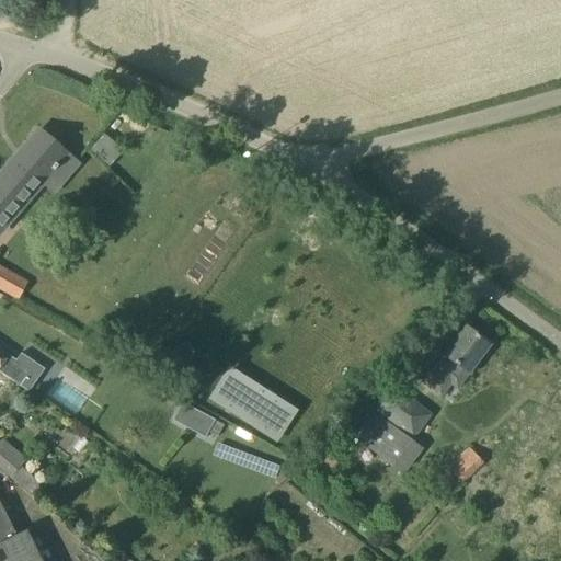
[(0,176),(0,231),(54,171),(58,167),(58,165),(67,155),(39,132),(0,176)]
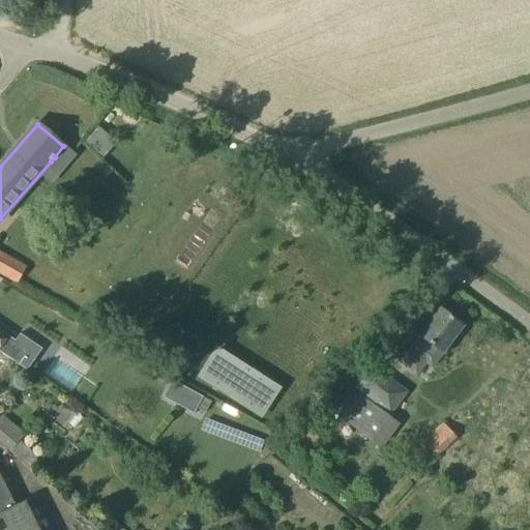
[(86,140),(104,156),(117,142),(99,125),(86,140)]
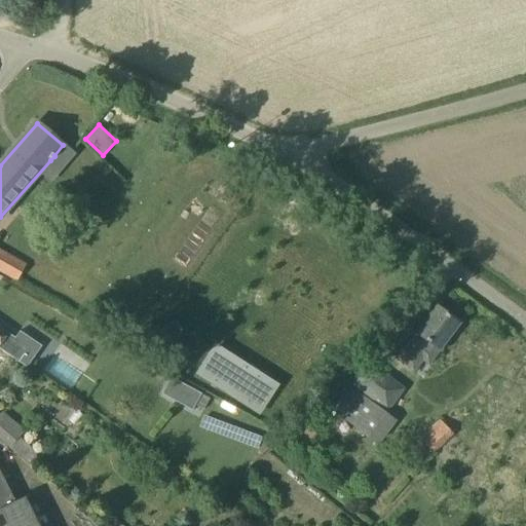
[(0,252),(0,269),(16,279),(24,266),(0,252)]
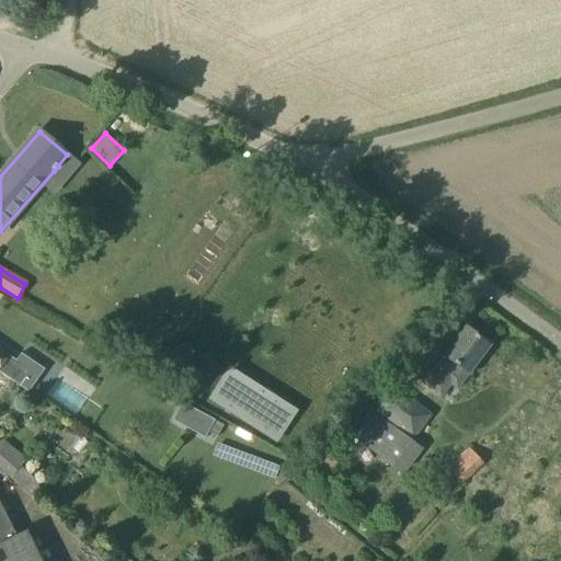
[(457,390),(469,374),(490,346),(466,328),(422,385),(441,398),(450,385),(457,390)]
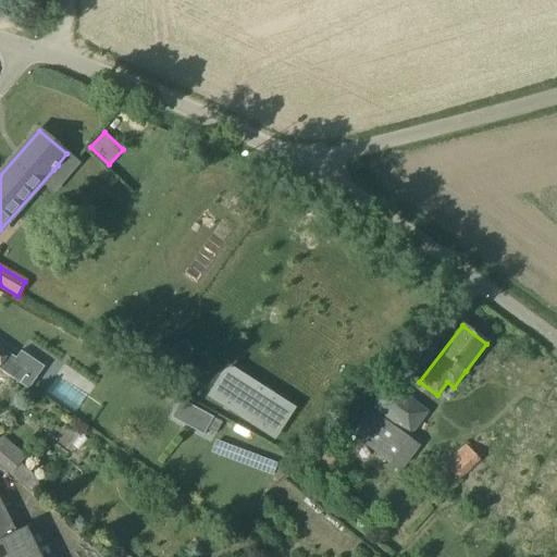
[(34,334),(24,350),(40,361),(51,346),(34,334)]
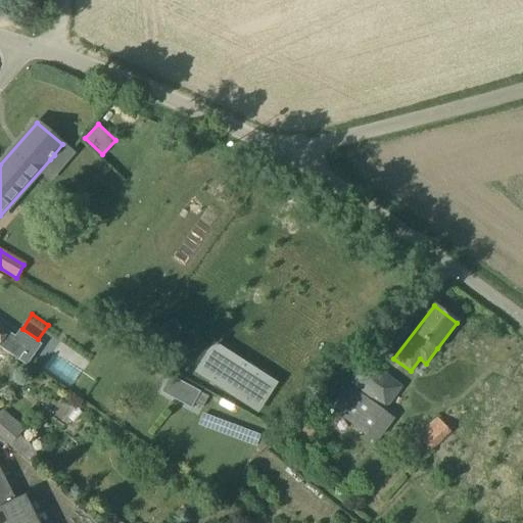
[(0,348),(12,358),(19,347),(16,337),(0,325),(0,348)]
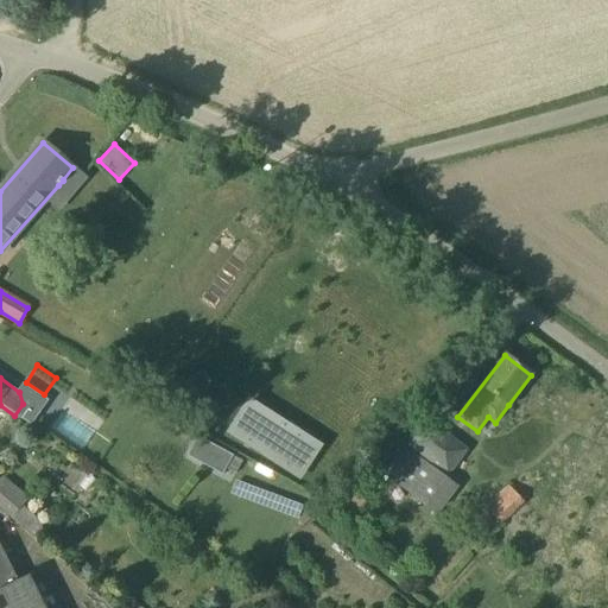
[(220,406),(188,387),(179,401),(211,419),(220,406)]
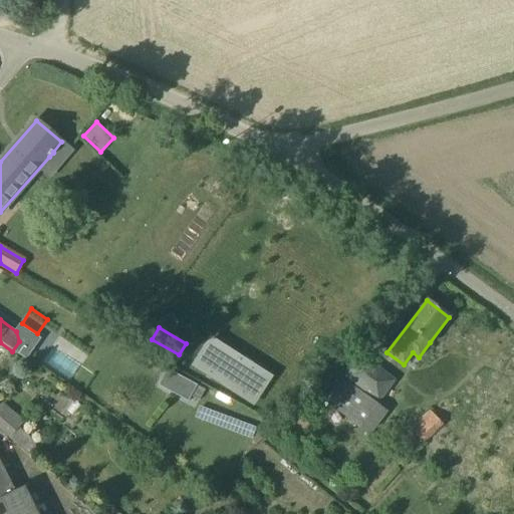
[(75,375),(93,344),(65,328),(48,359),(75,375)]
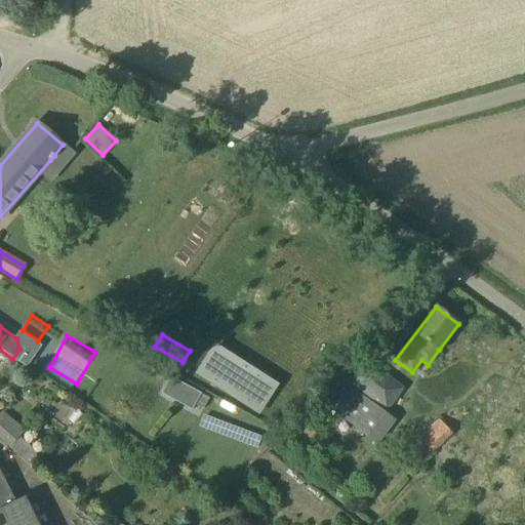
[(259,414),(279,385),(229,353),(210,382),(259,414)]
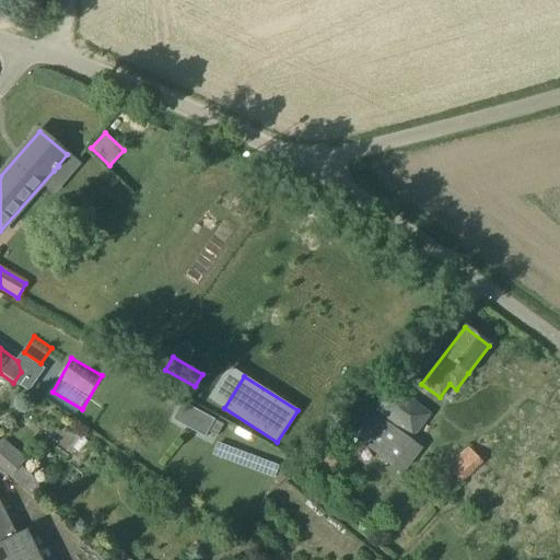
[(411,441),(431,415),(393,385),(353,438),(362,444),(404,475),(422,450),(419,446),(411,441)]
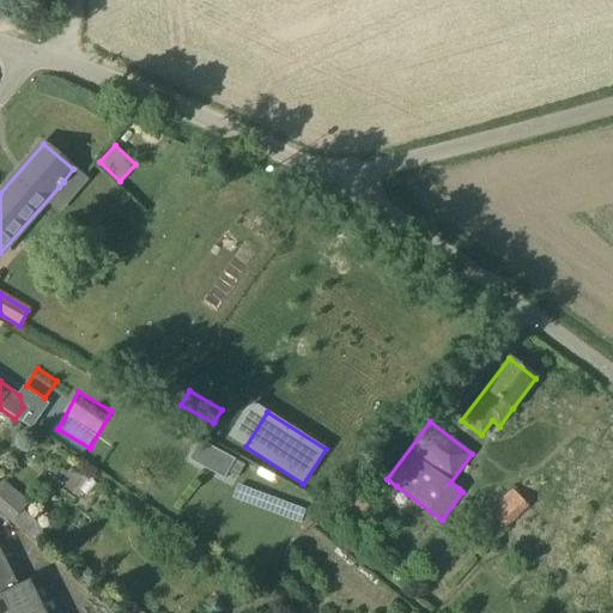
[(187,460),(206,468),(216,449),(195,441),(187,460)]
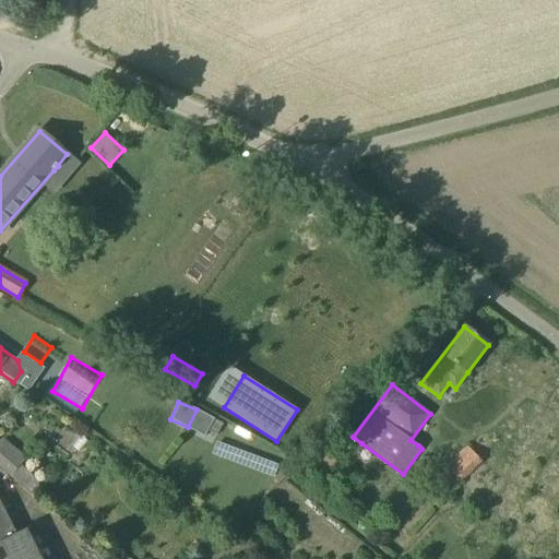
[(21,465),(25,461),(0,439),(0,466),(32,491),(38,483),(31,473),(21,465)]
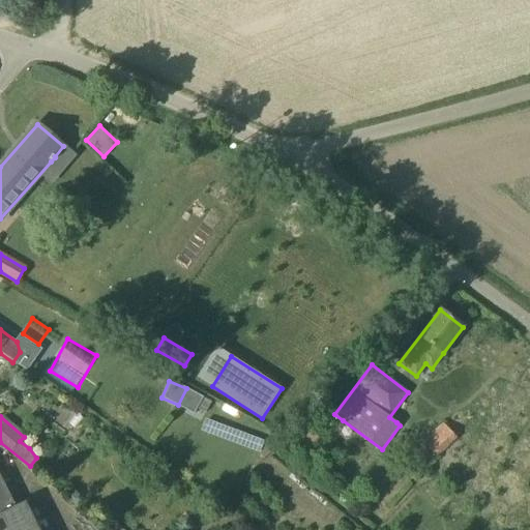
[(436,455),(455,439),(443,425),(423,443),(436,455)]
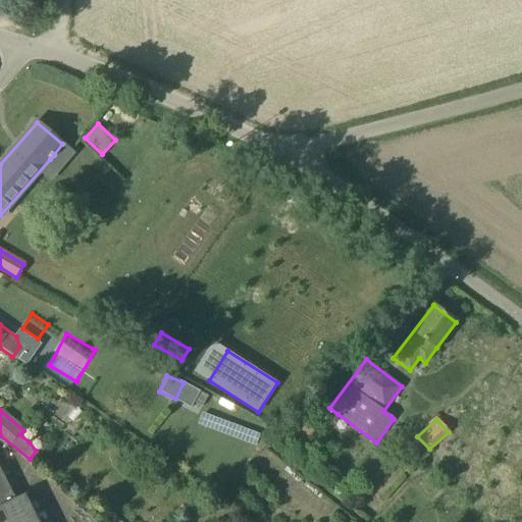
[(0,467),(0,521),(39,521),(24,493),(14,499),(0,467)]
